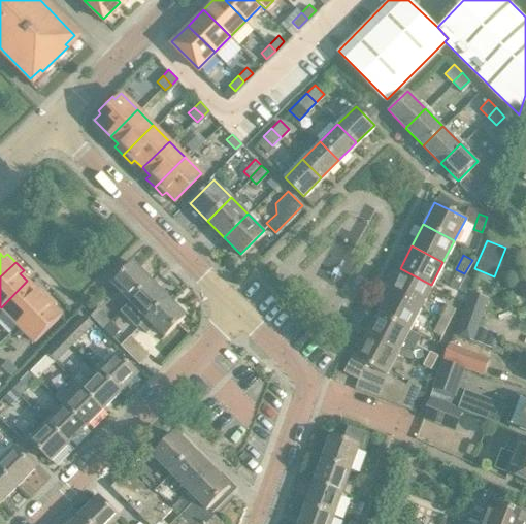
[(129,299),(150,280),(132,262),(111,282),(129,299)]
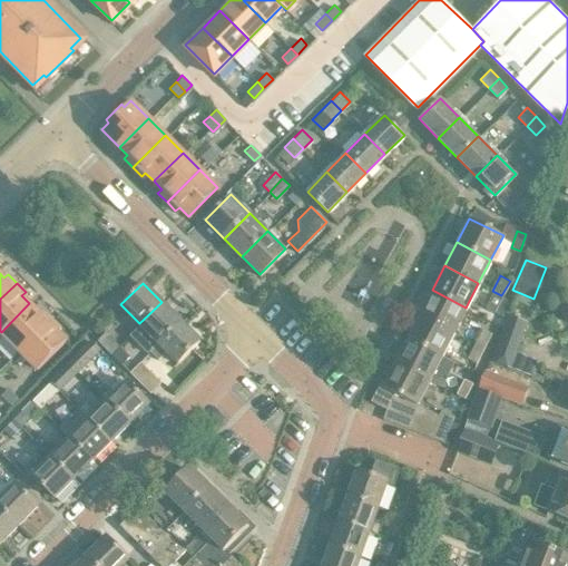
[(453,332),(466,308),(432,290),(420,314),(453,332)]
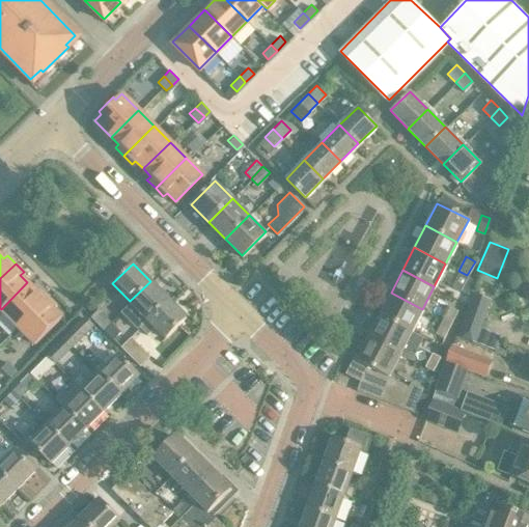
[(460,289),(467,275),(458,271),(451,284),(460,289)]
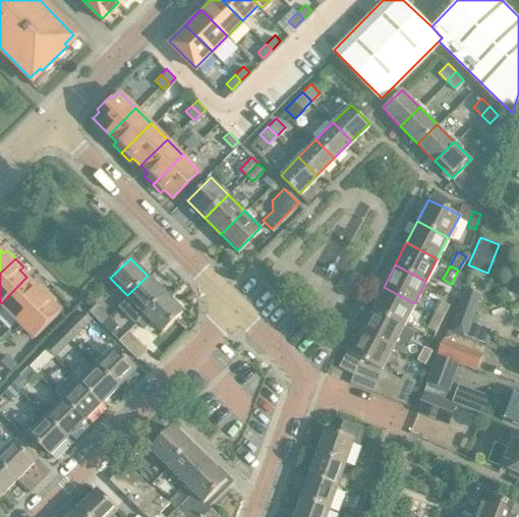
[(127,295),(119,304),(134,321),(135,319),(143,311),(145,312),(165,293),(148,276),(127,295)]
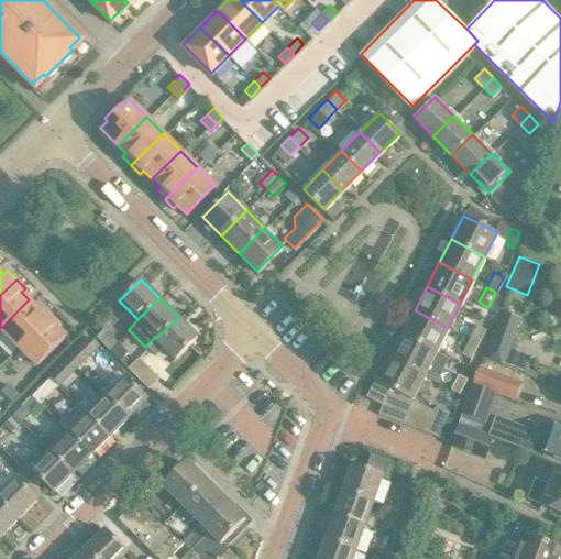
[(18,346),(50,313),(41,304),(37,308),(29,299),(1,328),(18,346)]
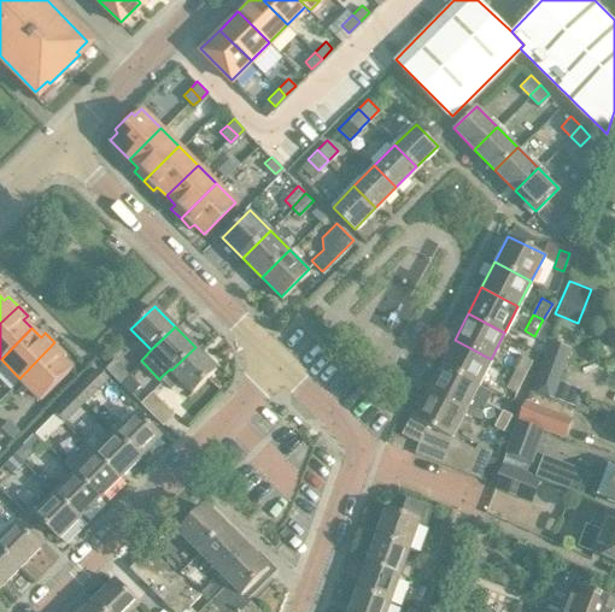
[(537,371),(557,378),(569,345),(549,337),(537,371)]
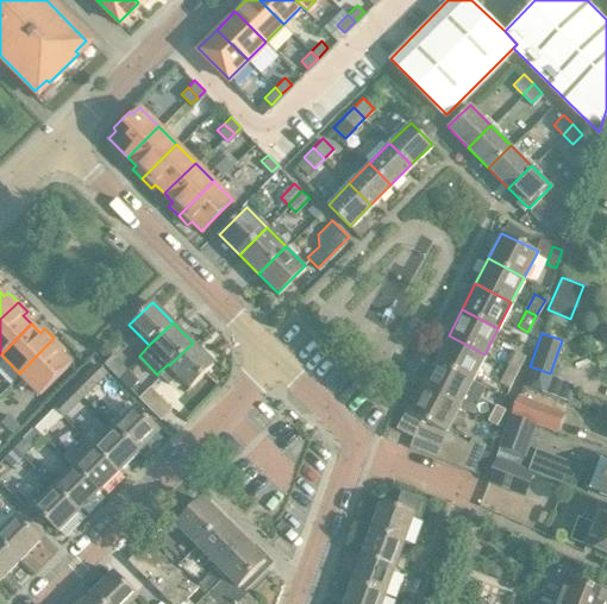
[(471,379),(485,354),(449,335),(436,360),(471,379)]
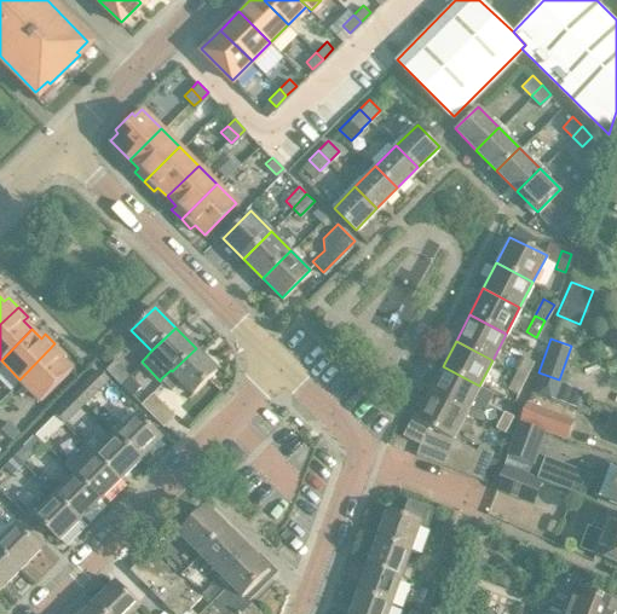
[(39,398),(69,368),(61,358),(64,353),(55,343),(19,380),(39,398)]
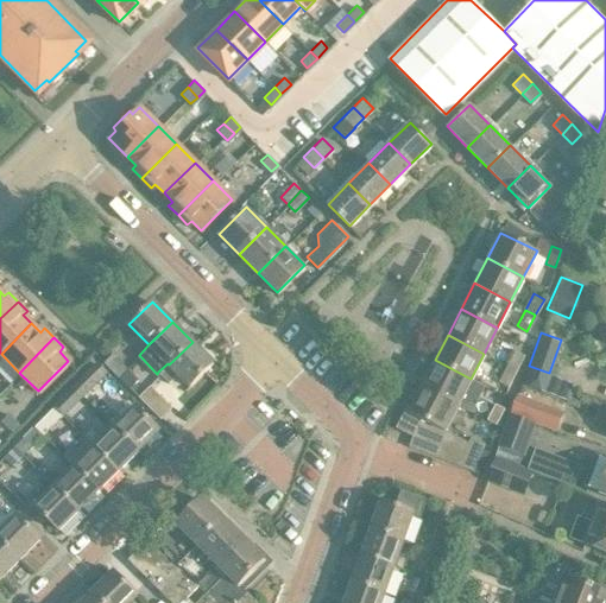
[(168,363),(158,372),(161,374),(168,381),(176,373),(189,385),(212,362),(193,342),(169,365),(168,363)]
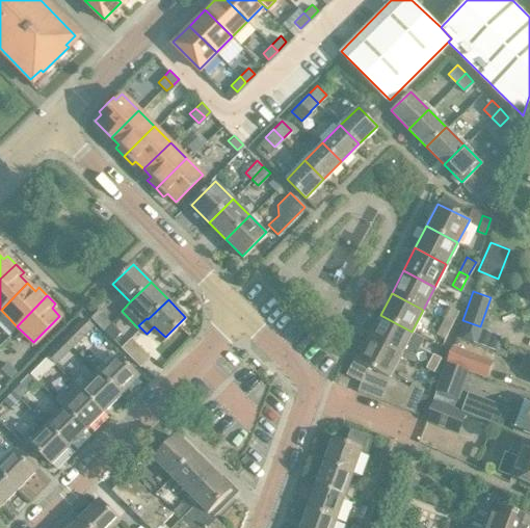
[(442,319),(450,323),(457,309),(449,305),(442,319)]
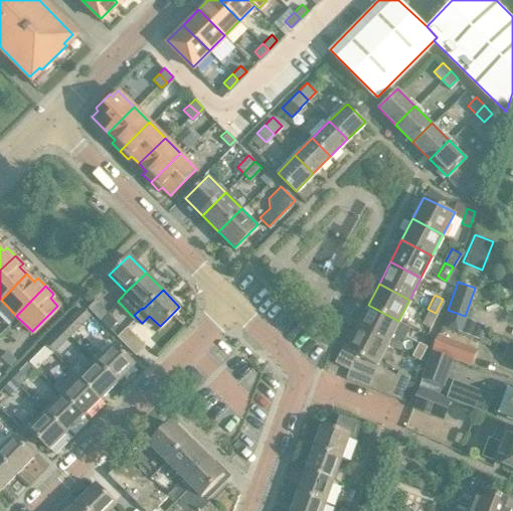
[(100,318),(107,311),(94,299),(88,305),(100,318)]
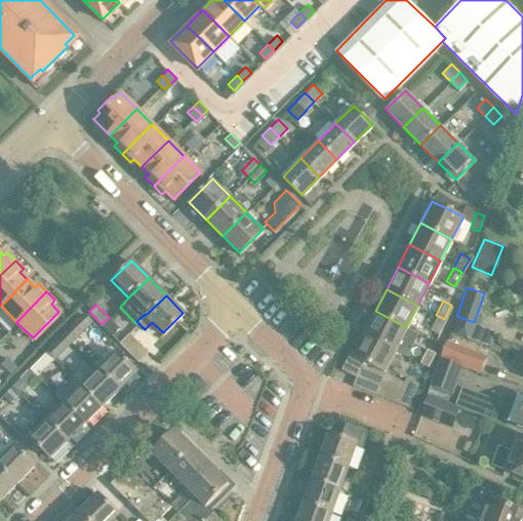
[(91,319),(82,310),(63,329),(65,331),(72,338),(91,319)]
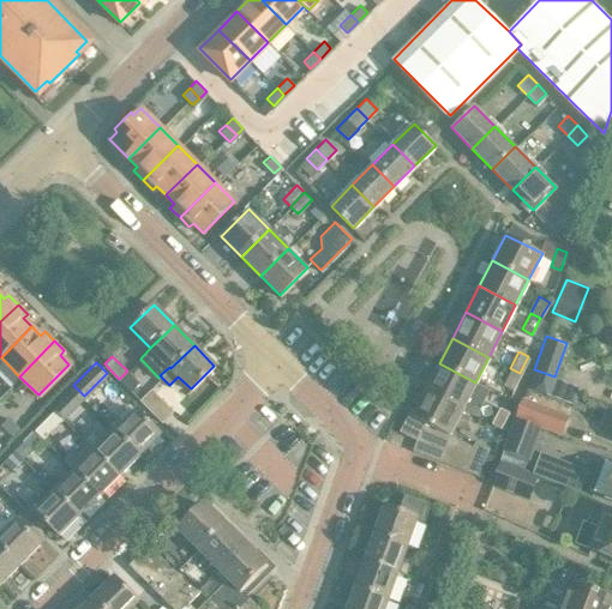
[(462,408),(475,383),(439,363),(426,390),(462,408)]
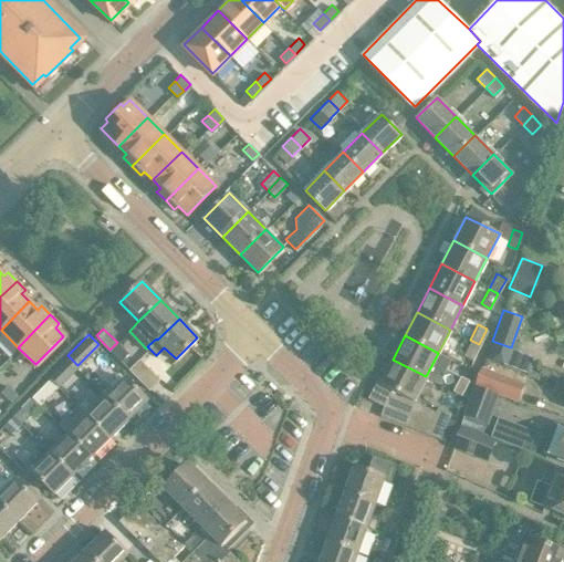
[(472,358),(479,344),(470,340),(463,354),(472,358)]
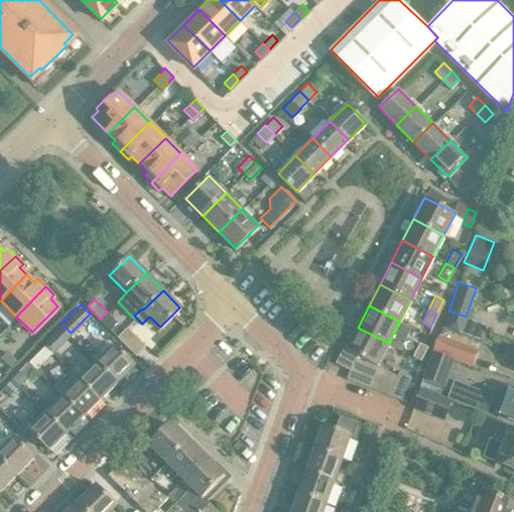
[(109,328),(116,321),(107,311),(100,318),(109,328)]
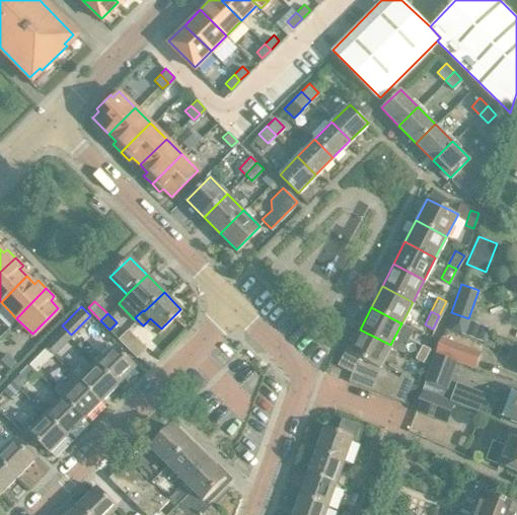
[(54,338),(46,346),(53,353),(61,345),(71,335),(64,327),(54,338)]
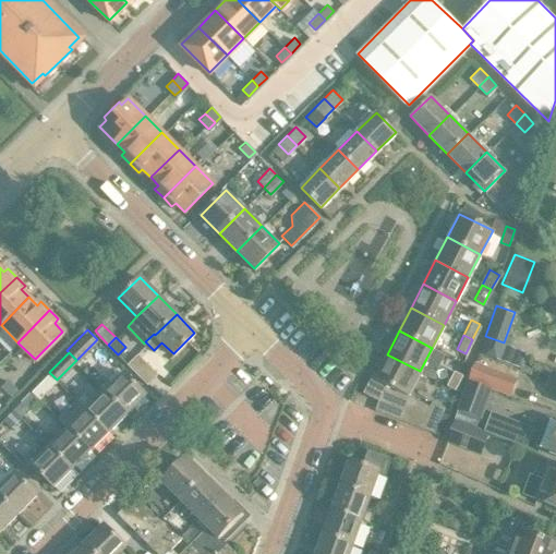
[(134,354),(125,362),(146,383),(157,372),(136,352),(134,354)]
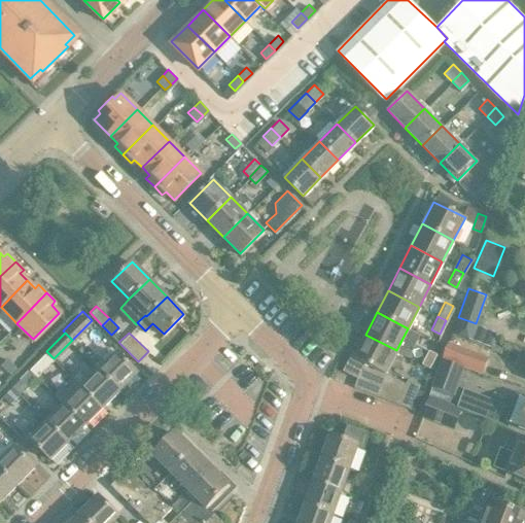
[(385,373),(396,350),(365,335),(355,353),(351,351),(342,370),(356,377),(362,361),(374,367),(385,373)]
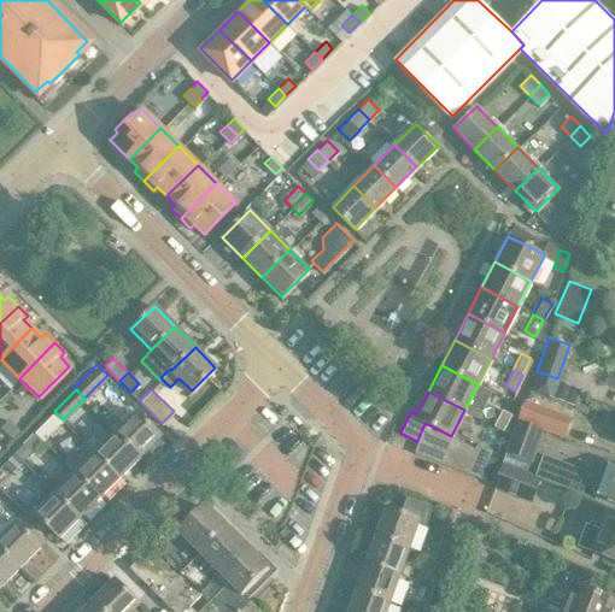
[(515,417),(563,435),(570,416),(522,398),(515,417)]
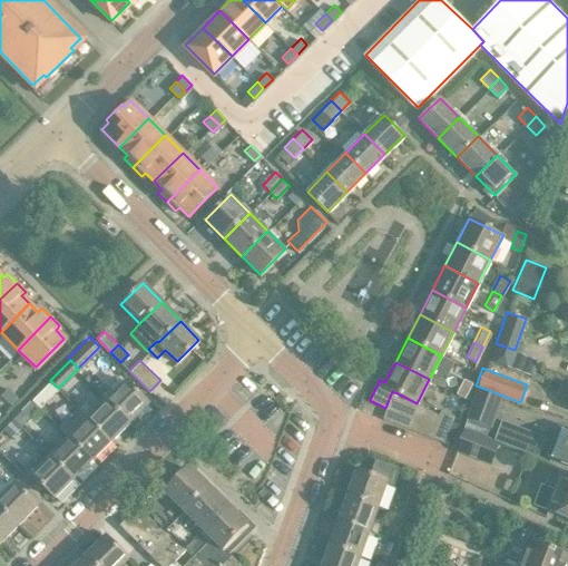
[(464,397),(472,381),(463,377),(456,392),(464,397)]
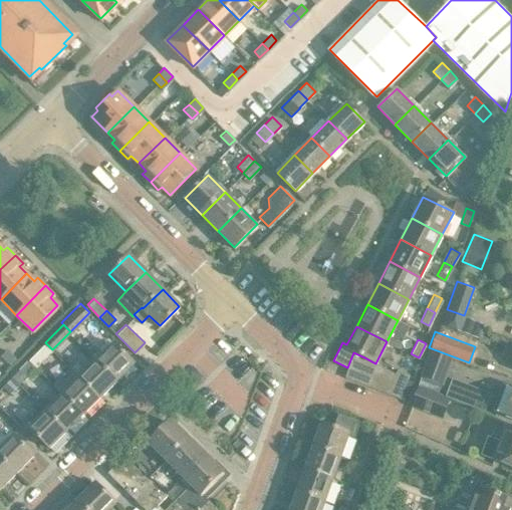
[(34,366),(52,349),(45,342),(28,359),(34,366)]
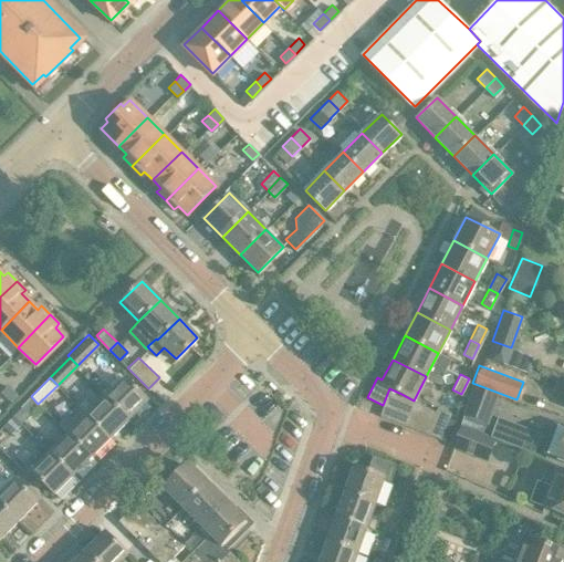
[(101,391),(106,397),(127,419),(147,399),(126,378),(114,391),(107,384),(101,391)]
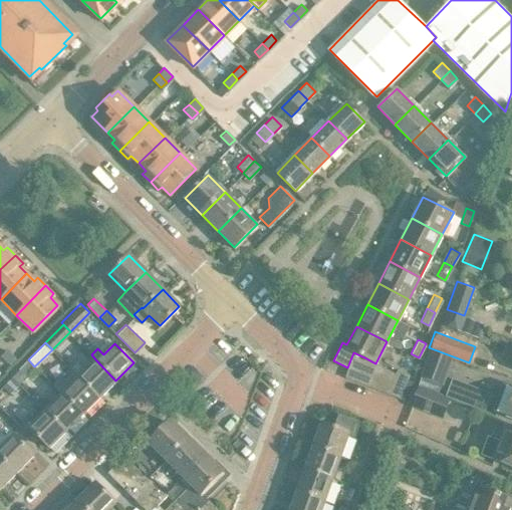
[(15,357),(6,348),(0,353),(9,362),(15,357)]
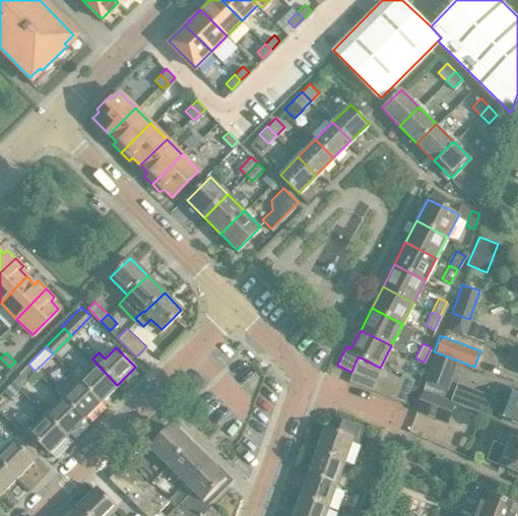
[(428,381),(448,389),(458,362),(438,353),(428,381)]
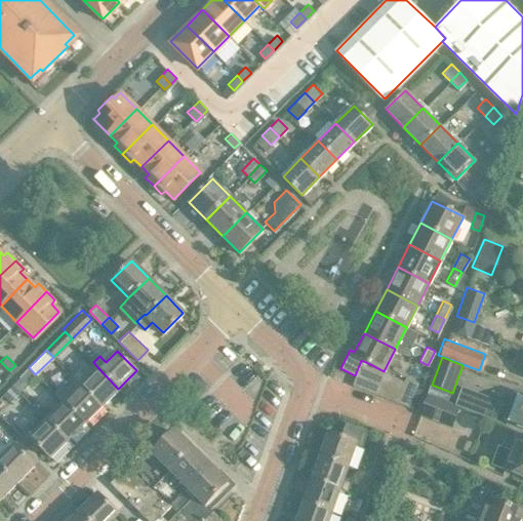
[(363,389),(372,365),(361,360),(355,375),(352,385),(363,389)]
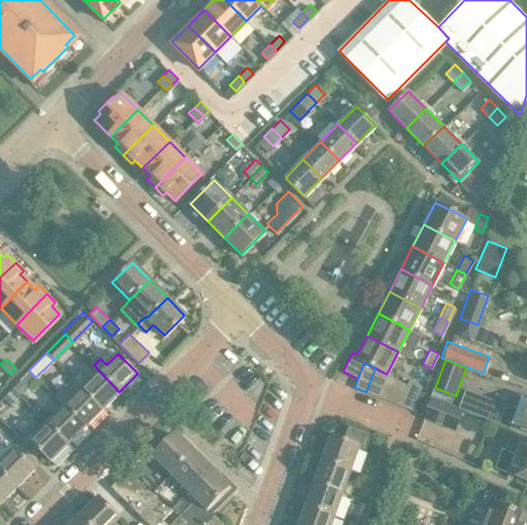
[(377,396),(386,374),(375,368),(366,392),(377,396)]
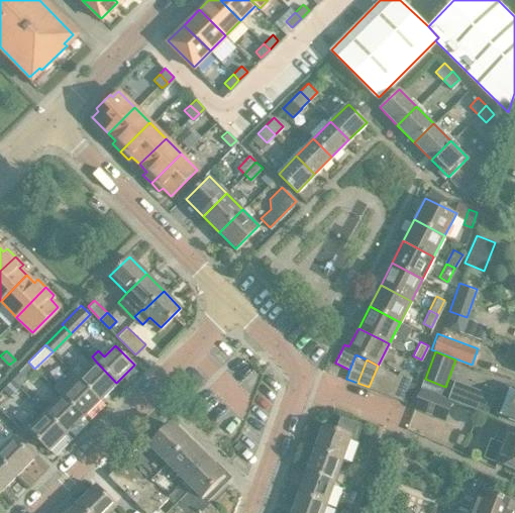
[(18,385),(34,369),(28,362),(12,378),(18,385)]
